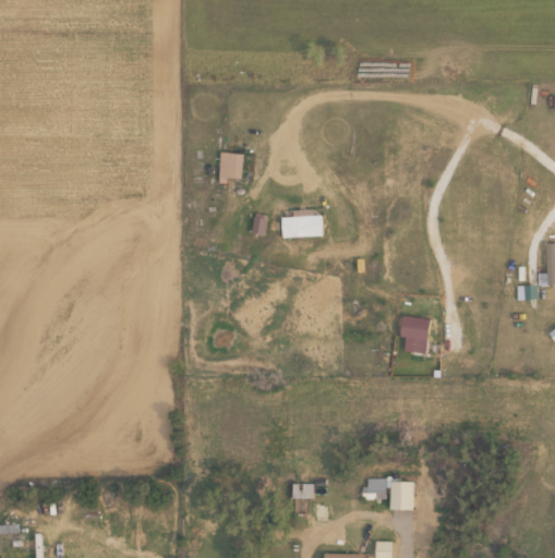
[(386,500),(386,477),(368,477),(368,487),(362,487),(362,500),(386,500)]
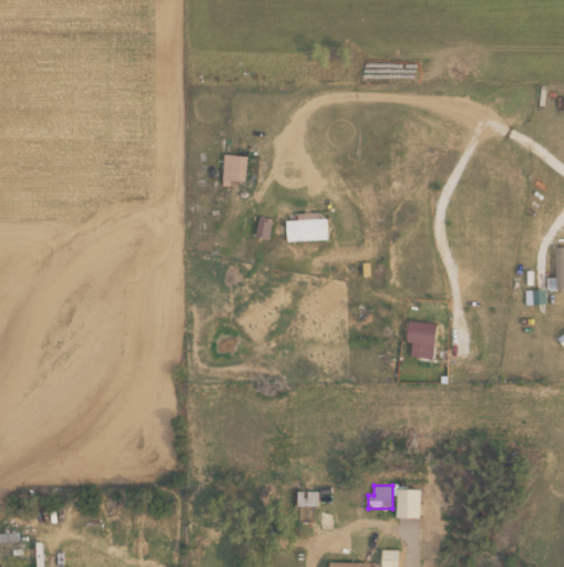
[(421,517),(421,488),(395,488),(395,517),(421,517)]
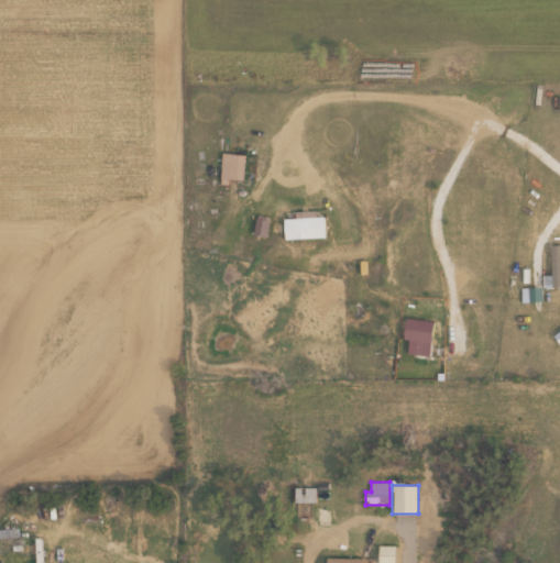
[(320,503),(320,488),(296,488),(296,503),(320,503)]
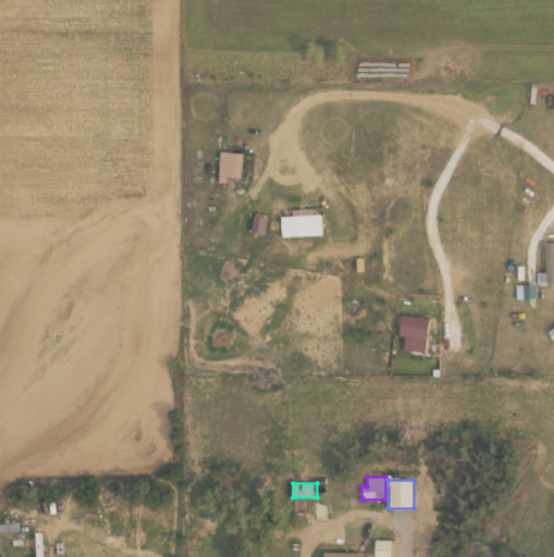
[(331,510),(323,508),(320,518),(328,520),(331,510)]
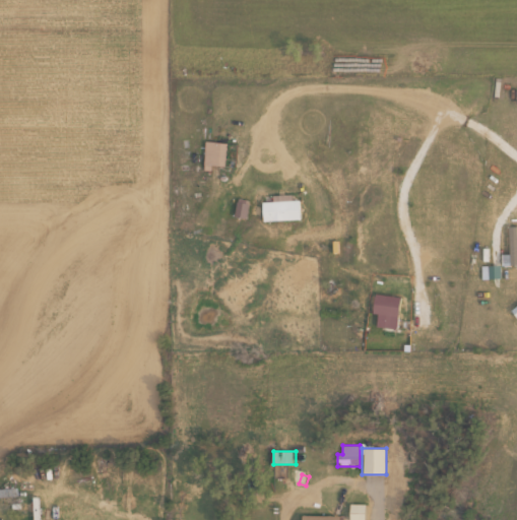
[(349,519),(365,519),(365,505),(349,505),(349,519)]
